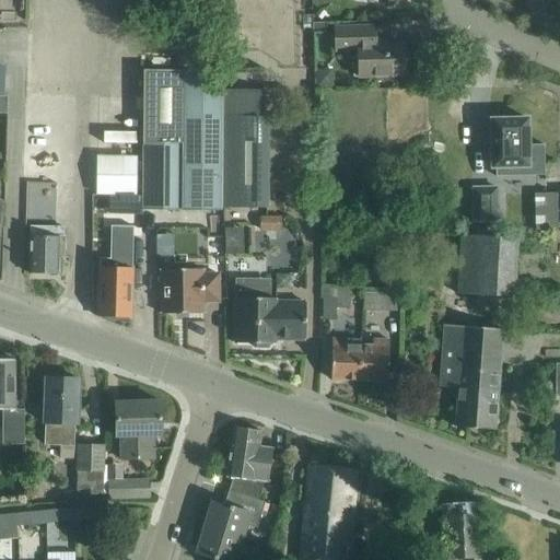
[(375,26),(336,28),(336,51),(358,50),(359,78),(406,77),(405,45),(375,46),(375,26)]
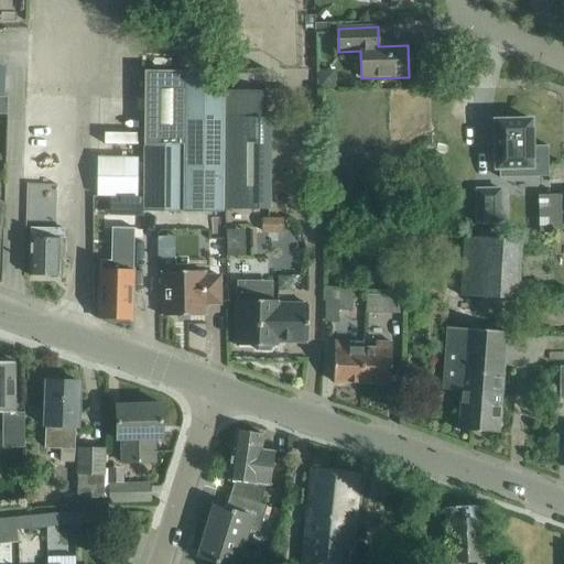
[(219,71),(184,71),(144,69),(143,153),(183,152),(183,212),(224,212),(221,118),(219,71)]
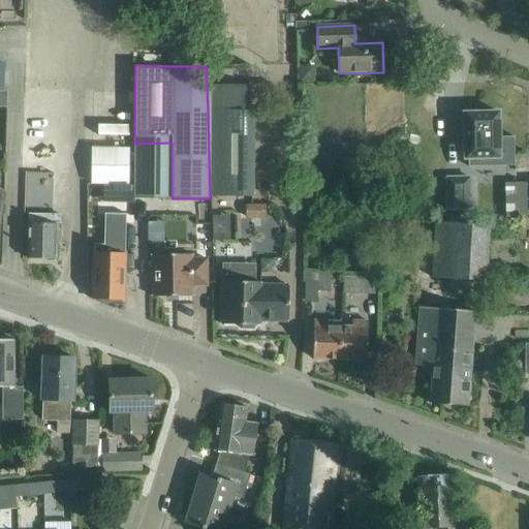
[(307,69),(297,69),(298,85),(312,84),(312,74),(307,69)]
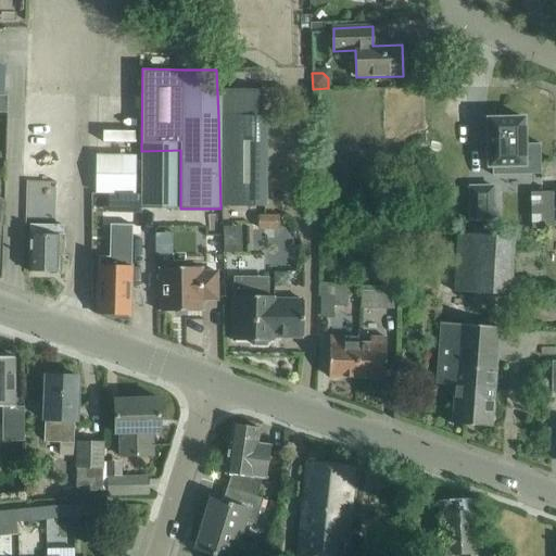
[(218,116),(220,209),(254,209),(252,115),(218,116)]
